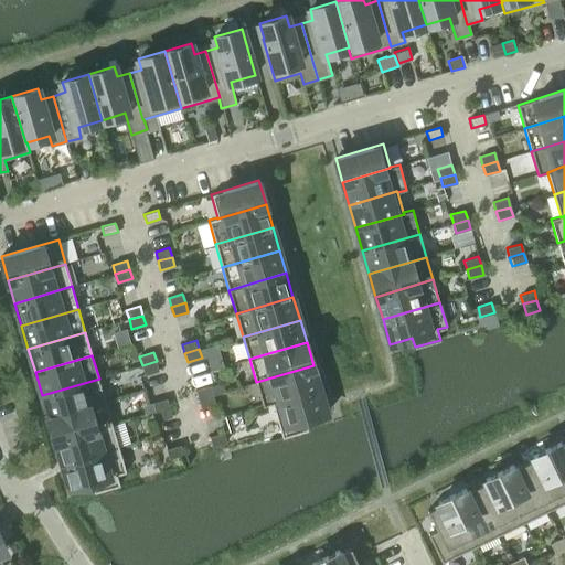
[(157,361),(142,365),(145,374),(159,371),(157,361)]
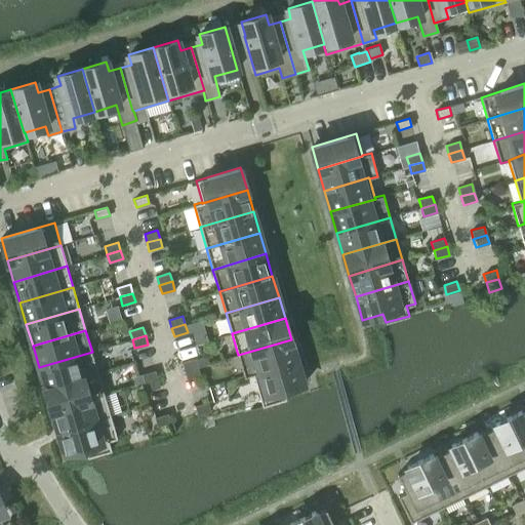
[(291,339),(238,355),(244,377),(253,374),(252,373),(297,361),(291,339)]
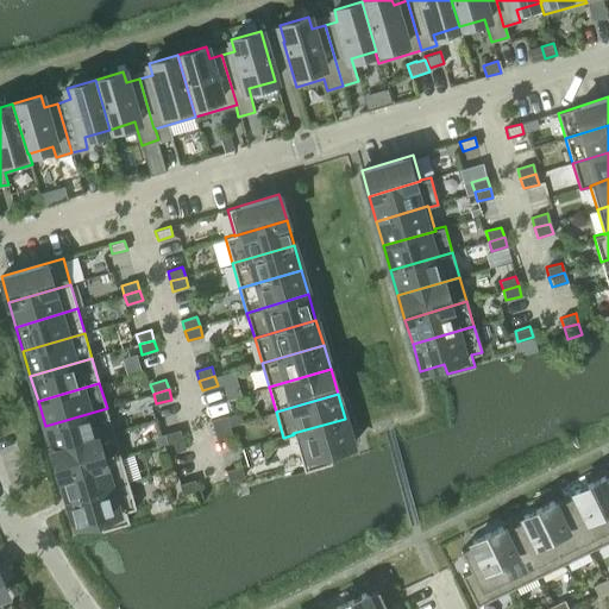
[(114,433),(107,408),(45,426),(52,451),(114,433)]
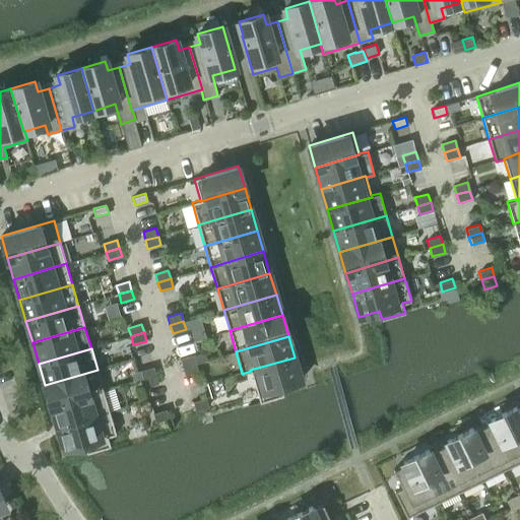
[(182,367),(195,364),(193,354),(180,359),(182,367)]
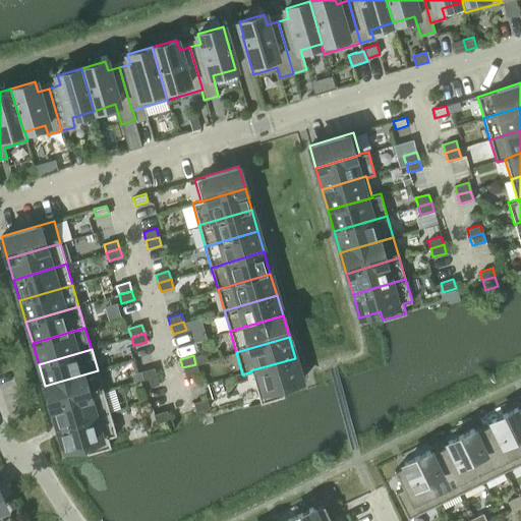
[(301,381),(295,358),(250,370),(251,371),(259,402),(284,396),(281,386),(300,381),(301,381)]
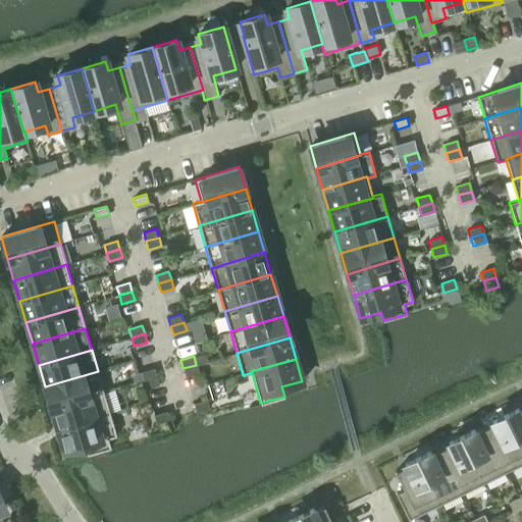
[(196,365),(183,368),(186,377),(199,373),(196,365)]
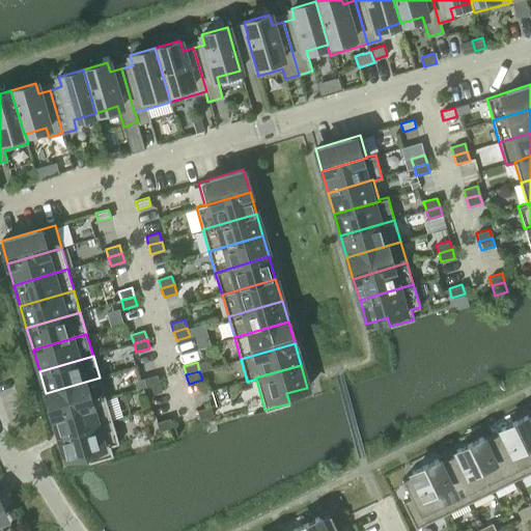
[(146,387),(160,383),(157,374),(143,378),(146,387)]
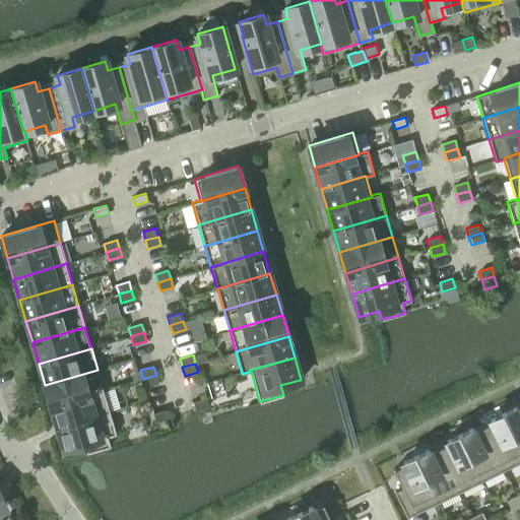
[(98,370),(45,385),(51,406),(104,390),(98,370)]
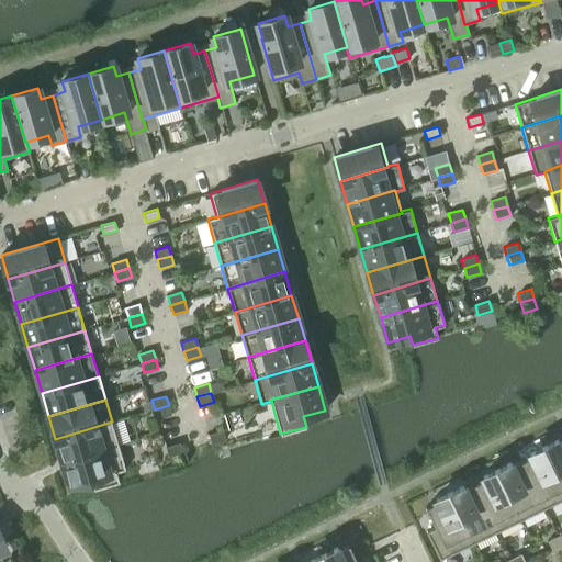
[(169,405),(155,409),(157,418),(171,414),(169,405)]
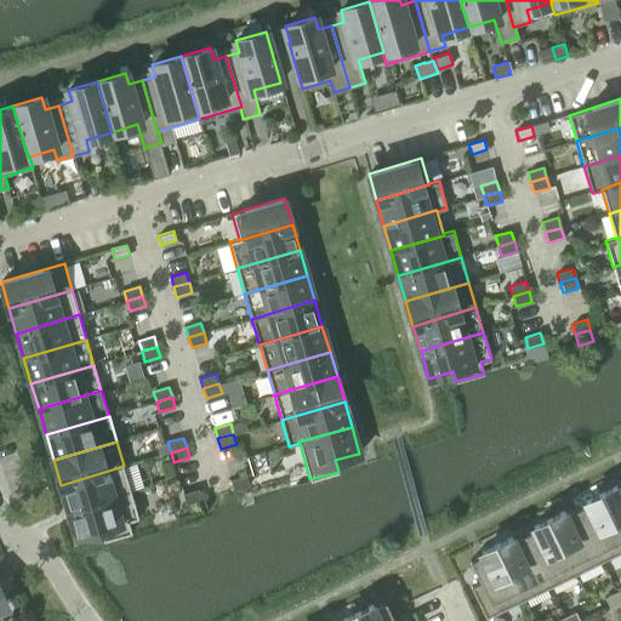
[(131,491),(124,466),(61,485),(68,510),(131,491)]
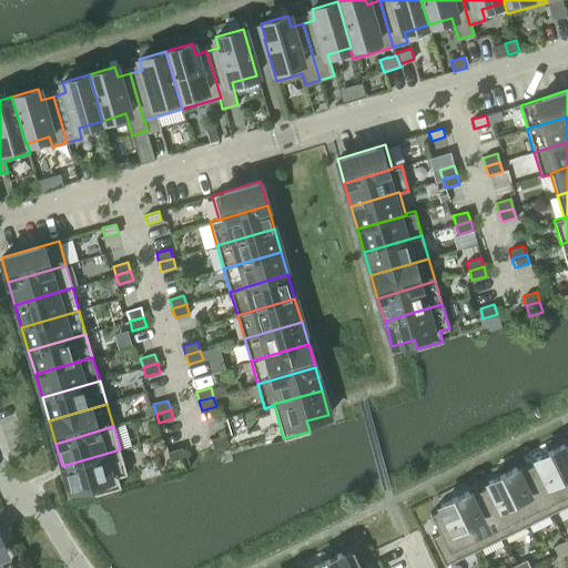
[(213,448),(227,444),(224,435),(210,438),(213,448)]
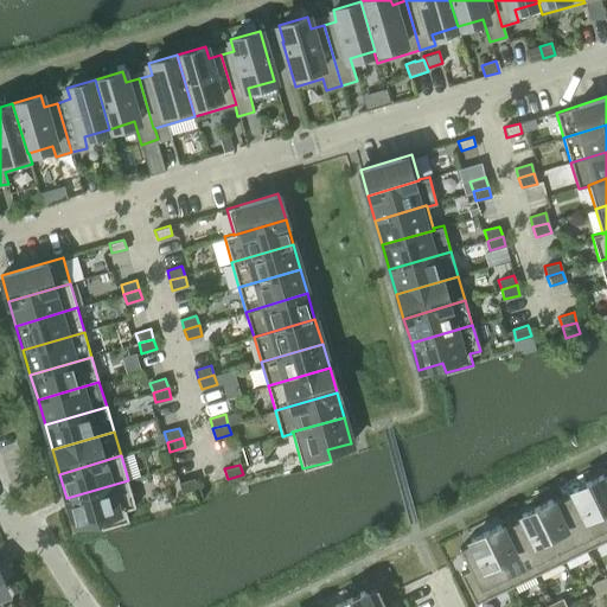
[(606,474),(604,477),(602,474),(587,481),(606,523),(606,474)]
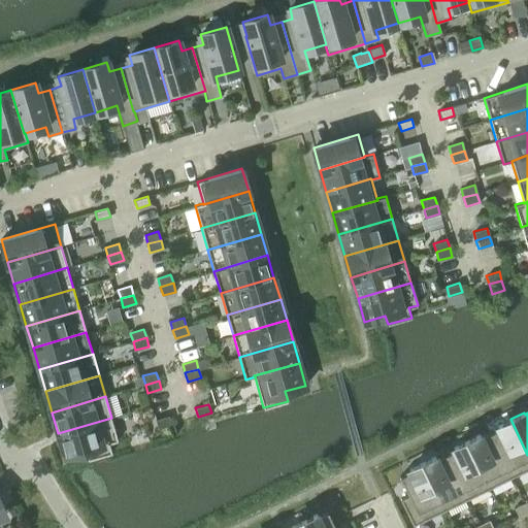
[(158,428),(171,425),(169,416),(156,420),(158,428)]
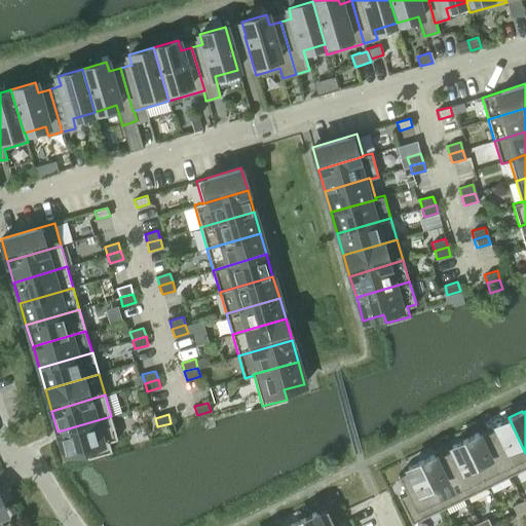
[(111,416),(58,431),(65,455),(85,449),(87,457),(111,451),(109,441),(117,439),(111,416)]
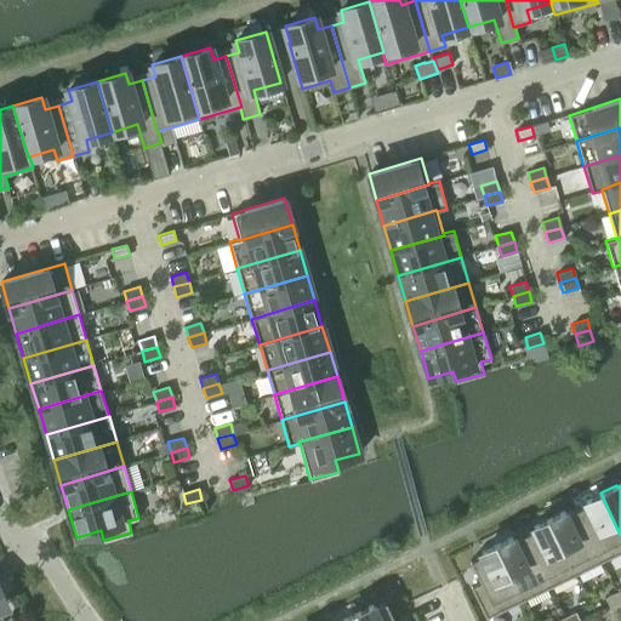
[(620,551),(620,535),(600,493),(585,501),(586,503),(575,508),(602,562),(620,551)]
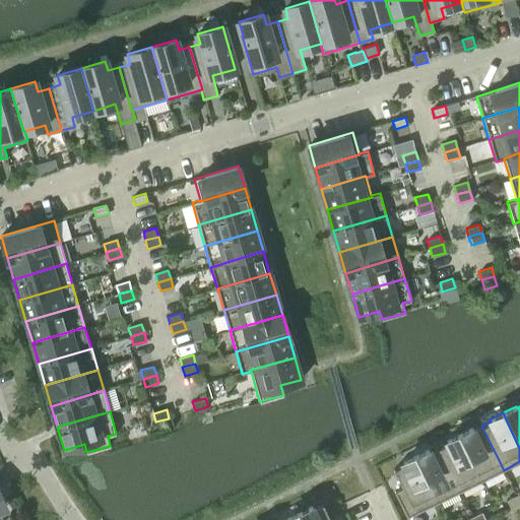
[(471,428),(459,434),(481,480),(504,470),(481,426),(472,430),(471,428)]
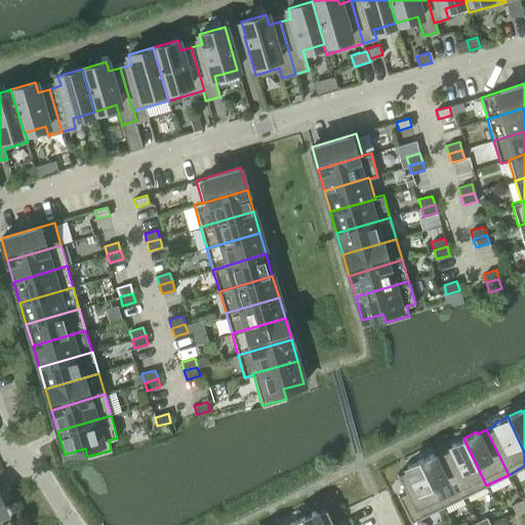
[(451,447),(442,451),(465,496),(486,485),(463,438),(450,445),(451,447)]
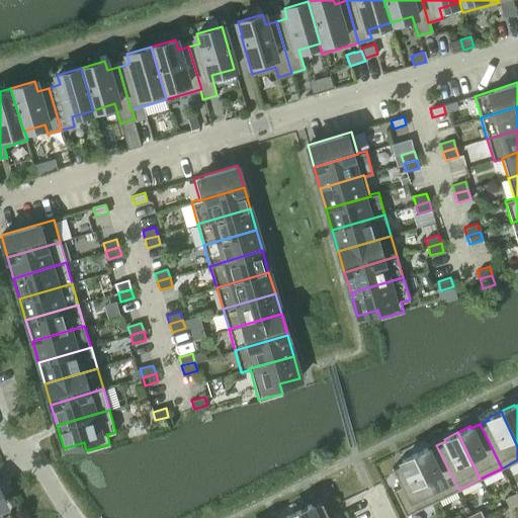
[(426,447),(414,454),(436,500),(458,490),(436,445),(427,449),(426,447)]
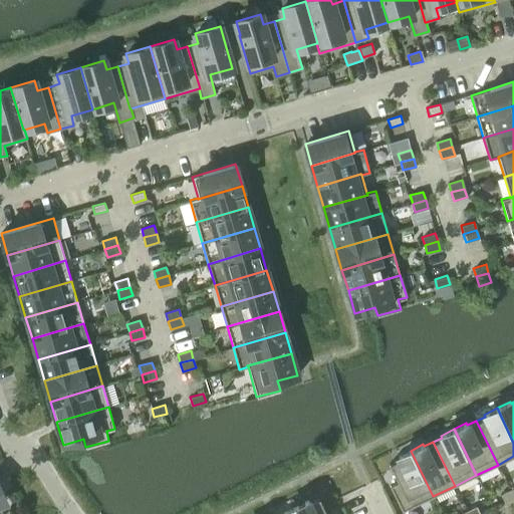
[(433,496),(411,451),(398,457),(399,459),(389,464),(398,482),(390,486),(402,511),(433,496)]
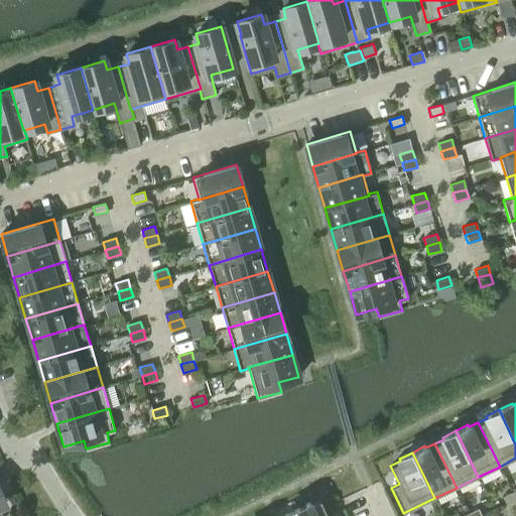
[(515,503),(515,500),(512,491),(502,496),(508,508),(515,503)]
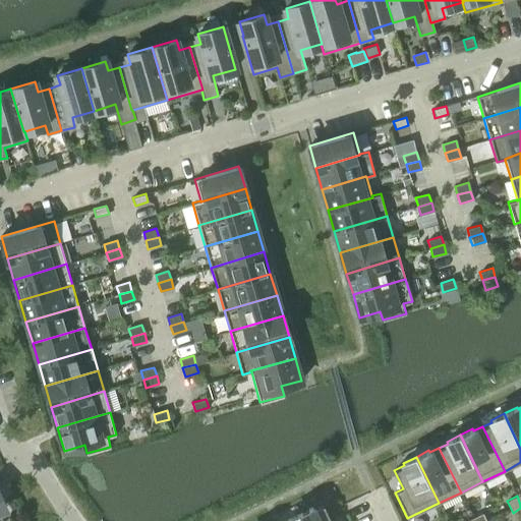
[(311,507),(299,513),(302,520),(341,520),(341,519),(336,520),(331,520),(324,505),(312,509),(311,507)]
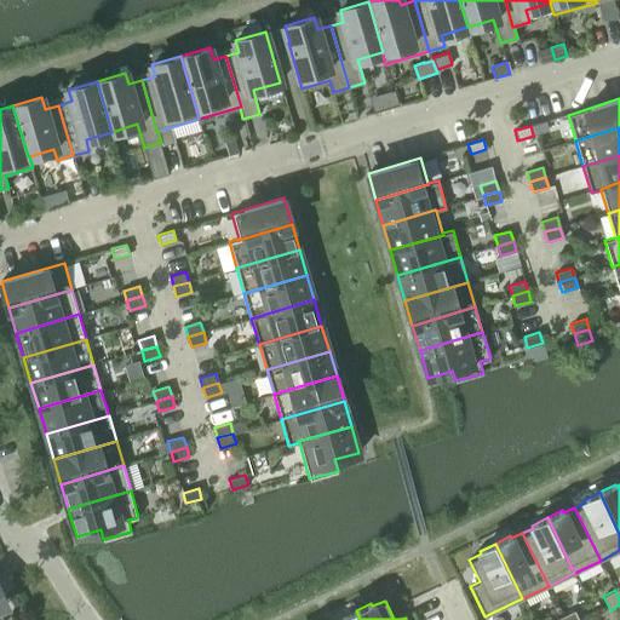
All buildings are outlined.
